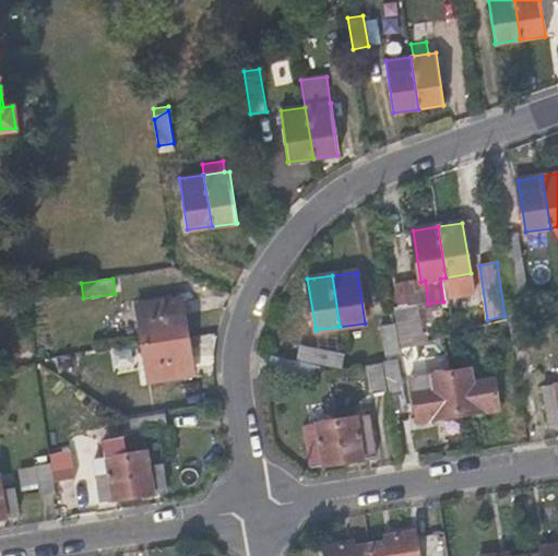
[(137,306),(143,343),(188,336),(182,298),(137,306)]
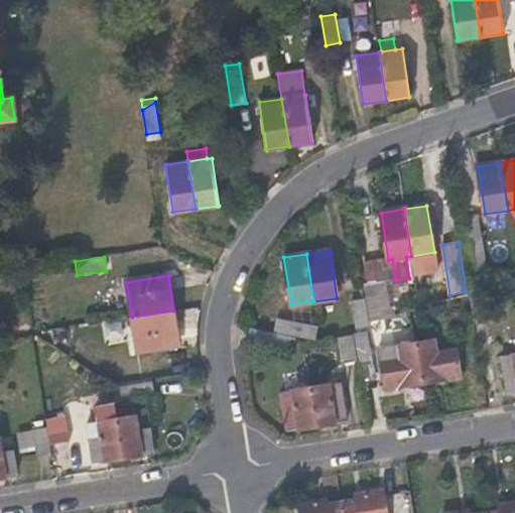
[(385,280),(365,284),(371,322),(391,317),(385,280)]
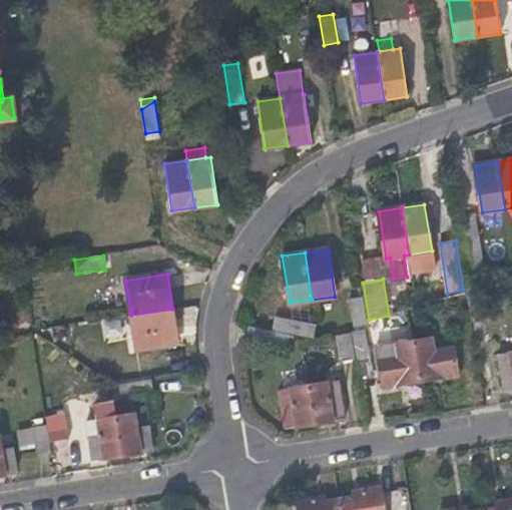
[(368,325),(364,296),(350,299),(355,329),(365,326),(368,325)]
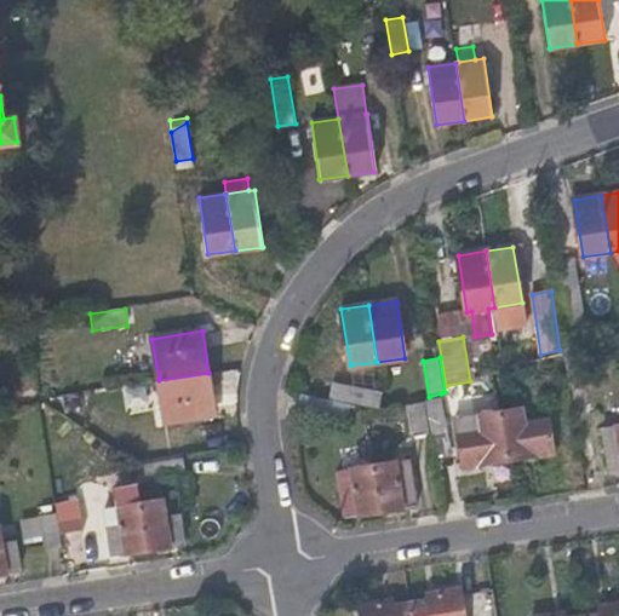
[(208,373),(159,380),(165,422),(216,414),(208,373)]
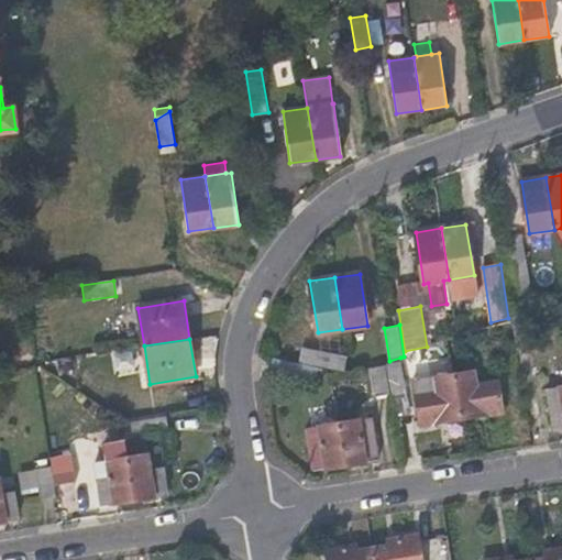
[(307,364),(317,366),(329,370),(343,373),(346,359),(307,347),(301,362),(307,364)]
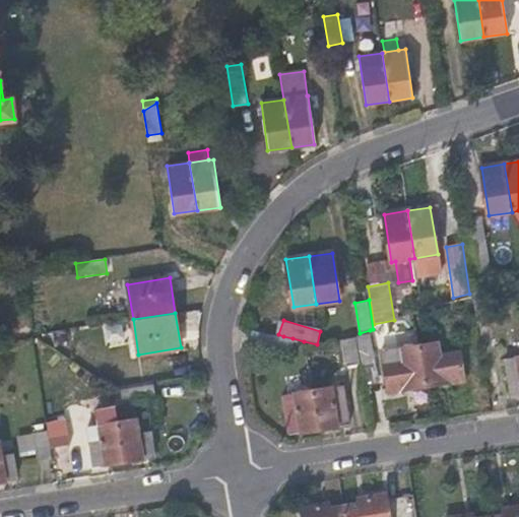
[(278,334),(253,327),(250,340),(289,351),(293,338),(283,336),(278,334)]
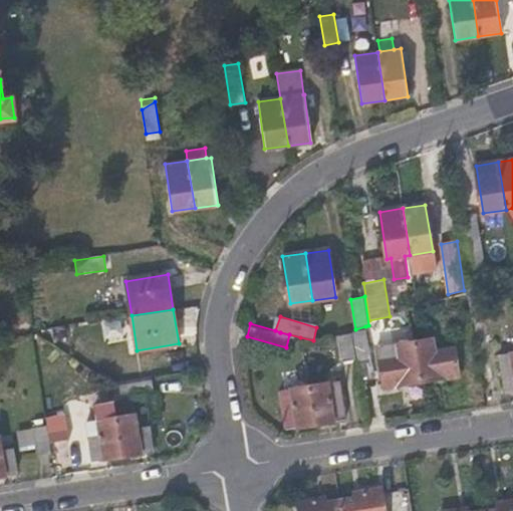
[(357,359),(369,357),(370,357),(365,326),(355,329),(352,330),(357,359)]
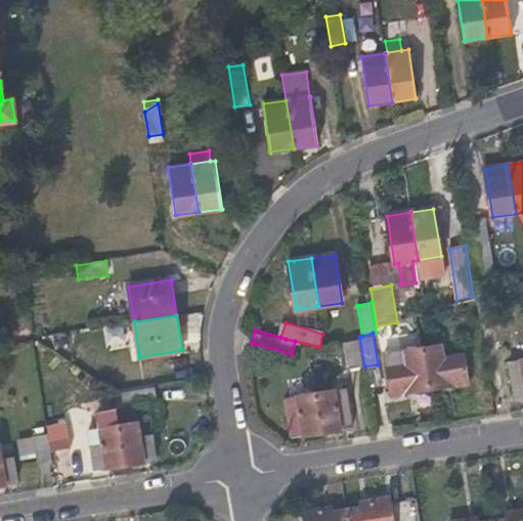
[(49,355),(70,357),(71,337),(51,335),(49,355)]
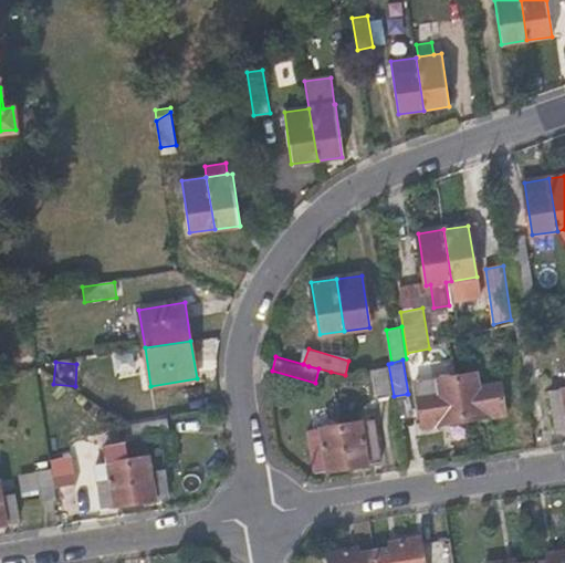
[(391,396),(386,365),(372,371),(376,398),(391,396)]
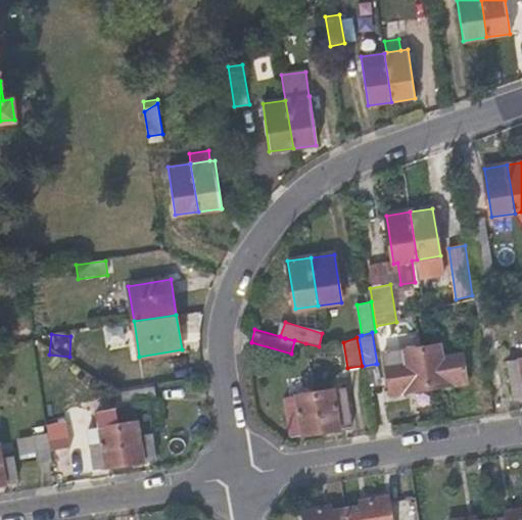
[(422,346),(429,389),(455,385),(455,384),(468,382),(464,355),(442,359),(440,344),(422,346)]
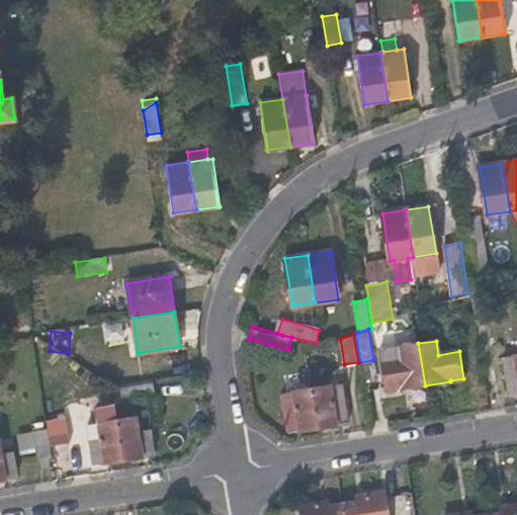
[(401,390),(425,385),(418,343),(380,350),(386,391),(401,389),(401,390)]
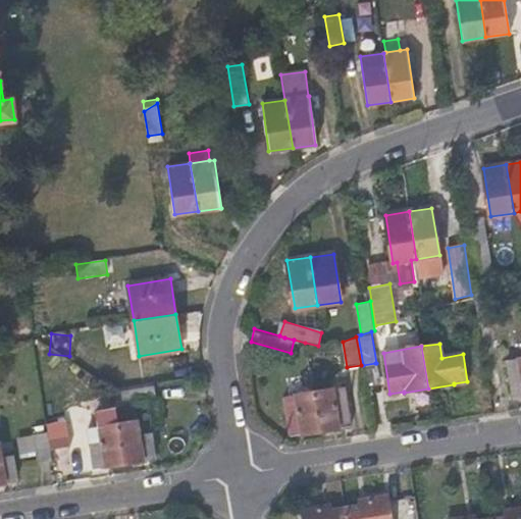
[(514,400),(520,398),(520,358),(508,361),(514,400)]
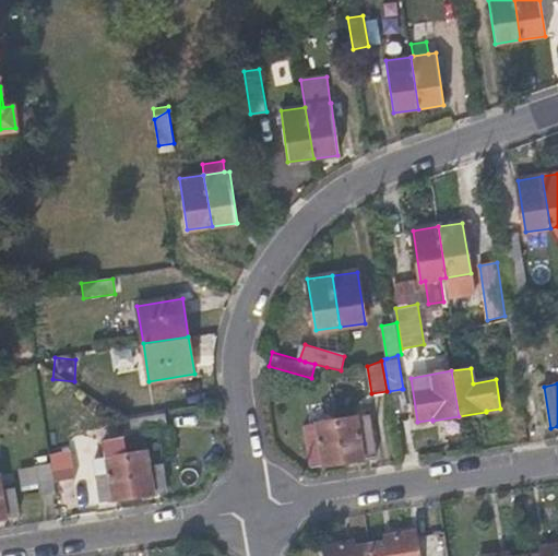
[(389,391),(392,414),(406,411),(402,389),(389,391)]
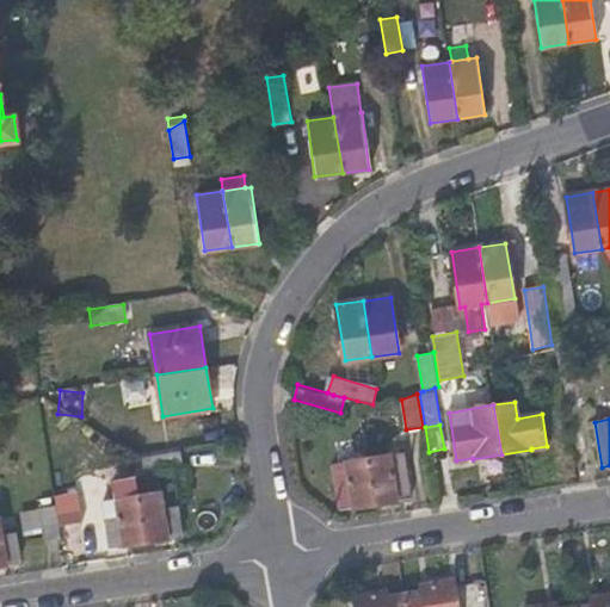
[(182,452),(133,460),(135,471),(136,477),(139,496),(146,542),(182,536),(177,507),(164,508),(159,474),(185,469),(182,452)]
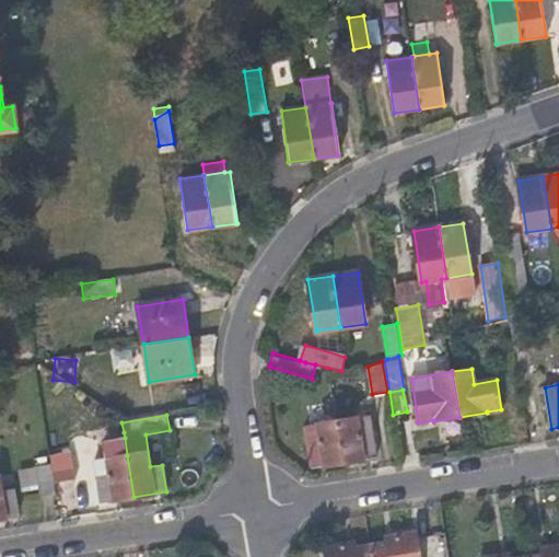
[(337,421),(344,462),(376,457),(370,416),(337,421)]
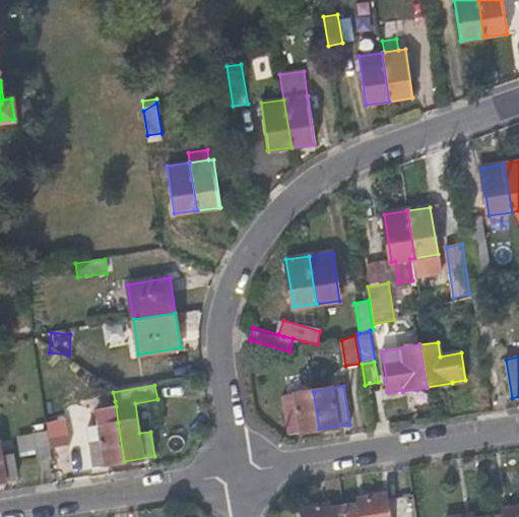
[(289,434),(319,429),(313,391),(283,395),(289,434)]
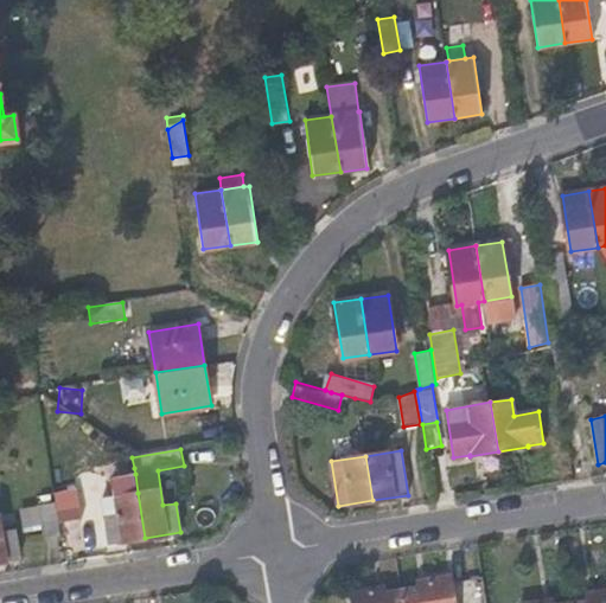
[(135,474),(134,468),(110,472),(115,496),(115,495),(117,513),(106,514),(110,543),(145,538),(138,493),(135,474)]
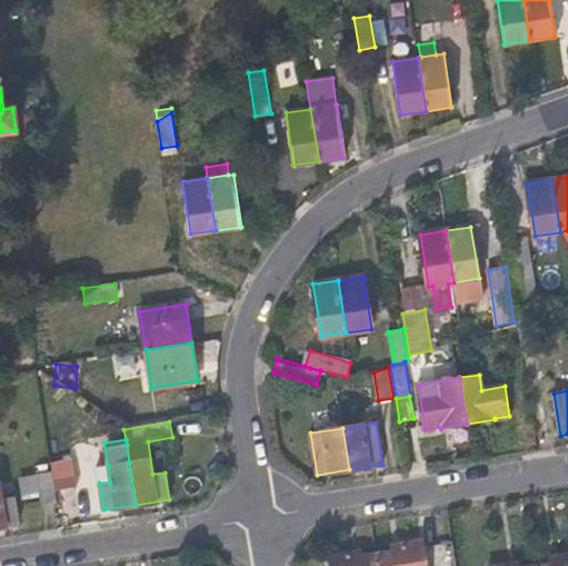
[(73,458),(52,462),(53,472),(57,489),(78,486),(73,458)]
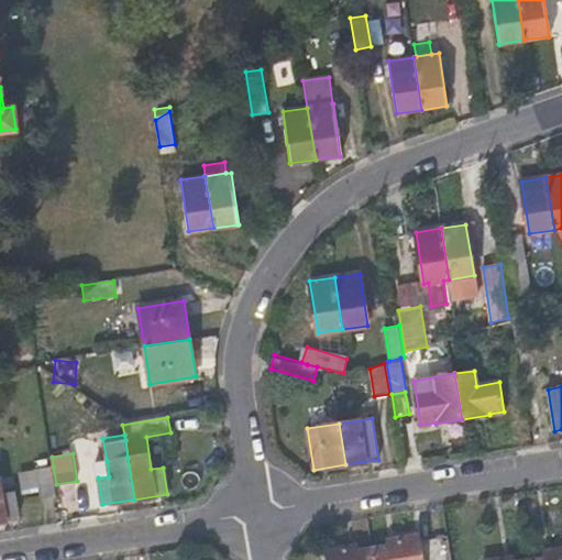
[(56,484),(53,467),(37,469),(41,497),(57,495),(56,484)]
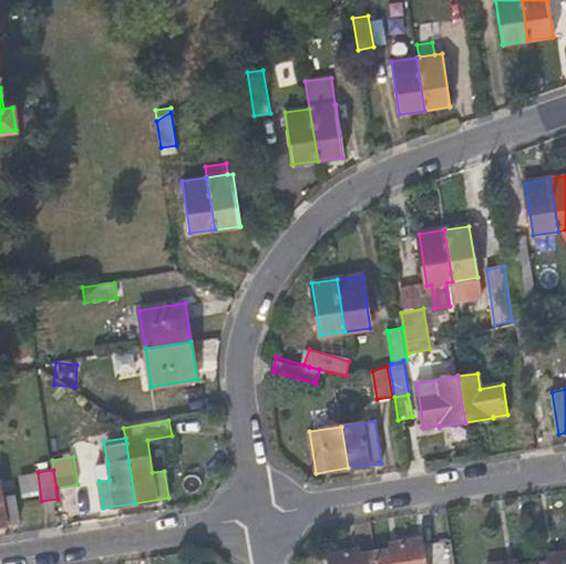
[(0,483),(0,524),(18,522),(14,495),(2,496),(0,483)]
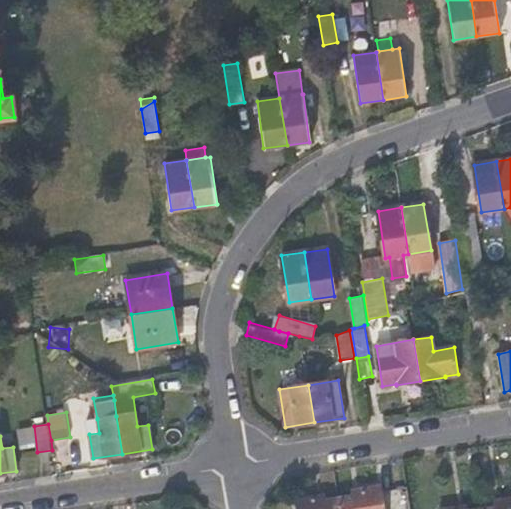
[(339,499),(340,508),(382,508),(379,488),(353,492),(353,497),(339,499)]
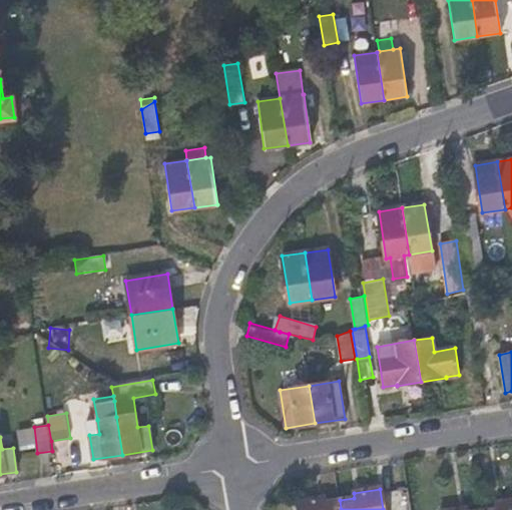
[(341,509),(340,500),(325,503),(324,498),(298,502),(299,509),(341,509)]
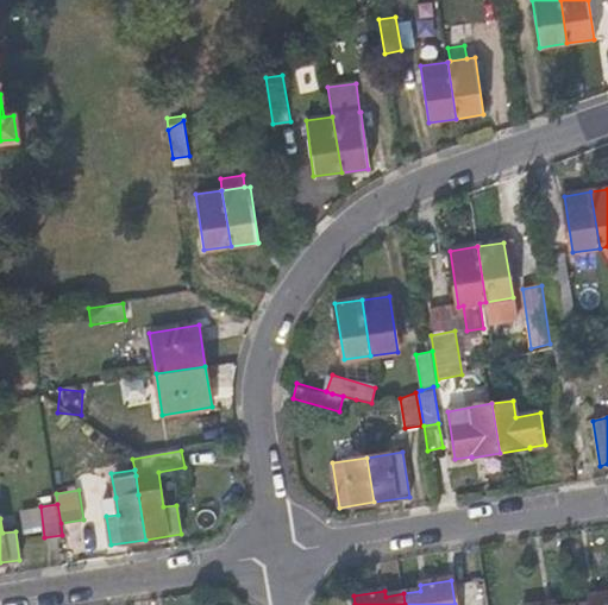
[(607,604),(607,594),(571,600),(571,604),(607,604)]
